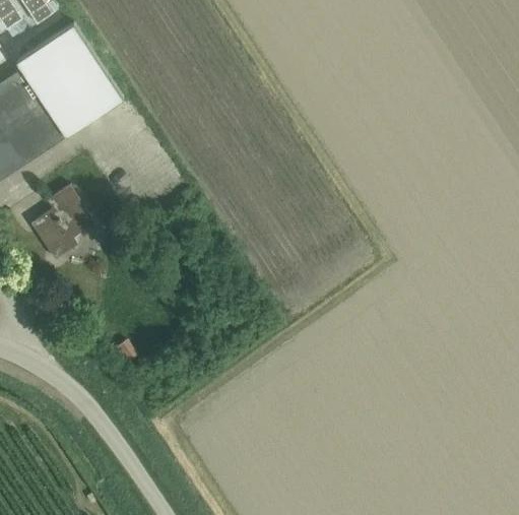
[(16,65),(21,72),(66,139),(123,102),(73,26),(16,65)]
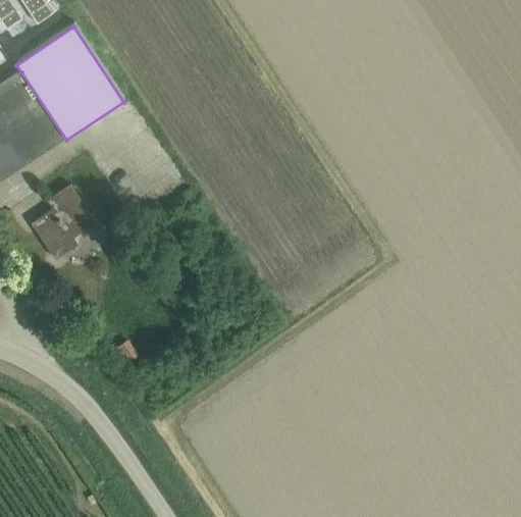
[(0,183),(66,140),(21,72),(20,72),(15,65),(0,73),(0,183)]
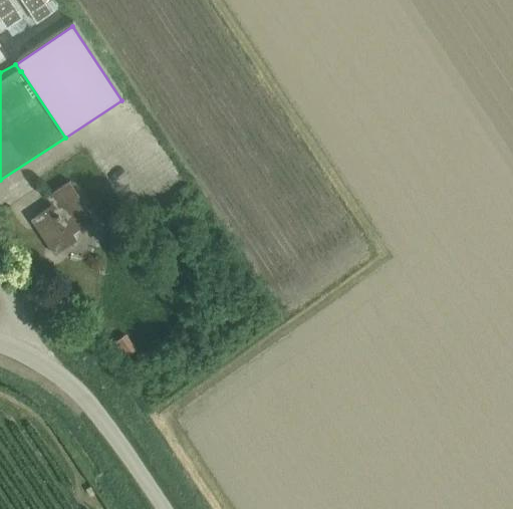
[(71,238),(93,223),(67,186),(45,201),(51,209),(29,224),(53,259),(75,244),(71,238)]
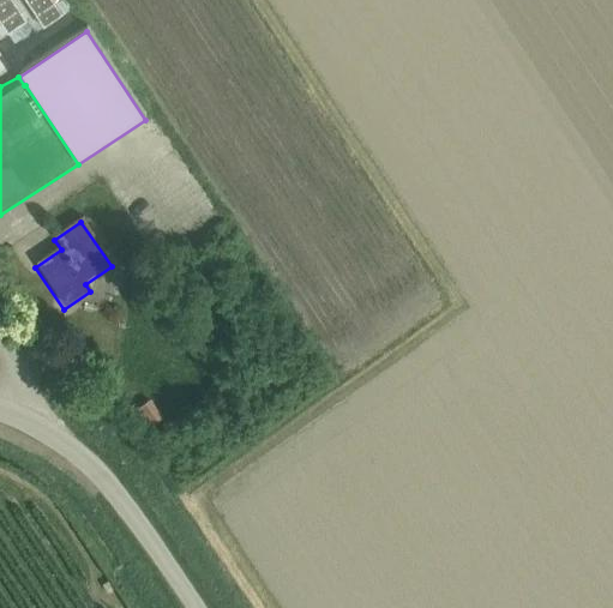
[(134,422),(148,408),(131,393),(119,407),(134,422)]
